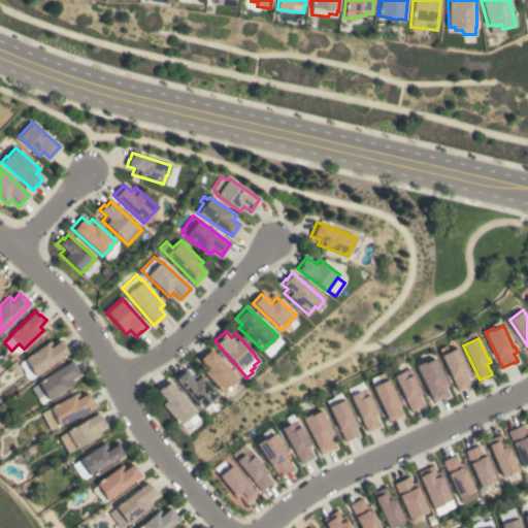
[(50,340),(53,345),(60,339),(69,352),(66,354),(34,375),(28,367),(29,366),(24,359),(50,340)]
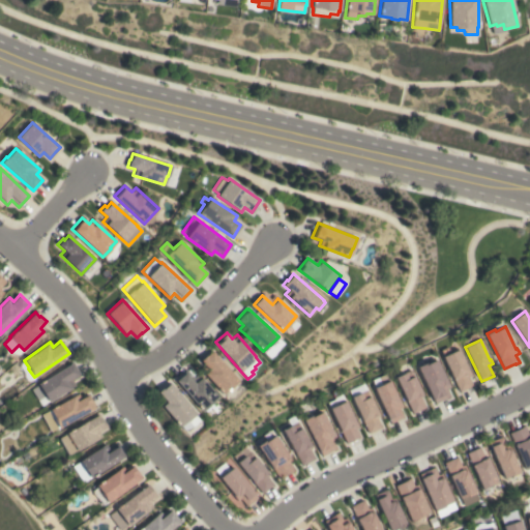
[(452,379),(454,378),(444,356),(458,349),(469,371),(468,371),(471,376),(468,377),(472,385),(460,391),(452,379)]
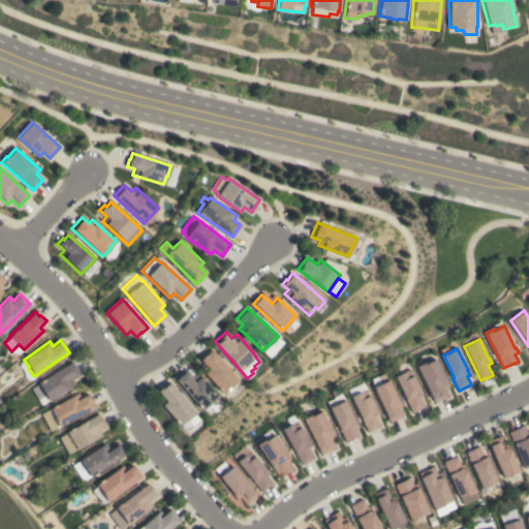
[(238,379),(229,386),(222,393),(200,369),(205,365),(199,360),(211,349),(238,379)]
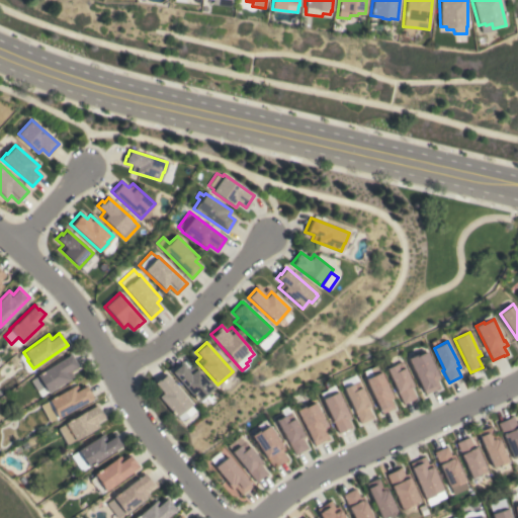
[(409,358),(416,354),(417,356),(427,351),(440,378),(436,379),(439,386),(425,394),(409,358)]
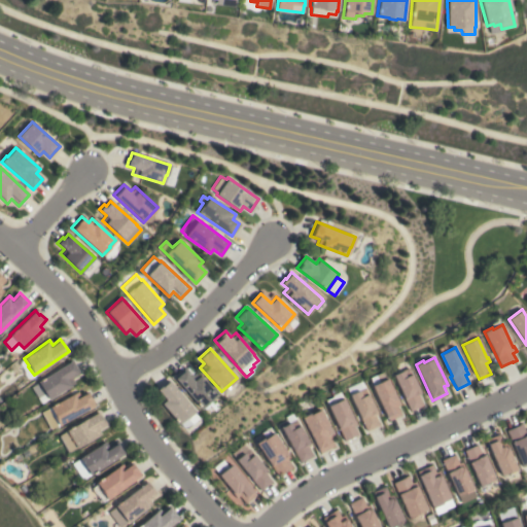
[(71,360),(79,373),(72,378),(74,383),(48,399),(44,393),(37,397),(31,387),(38,383),(37,382),(71,360)]
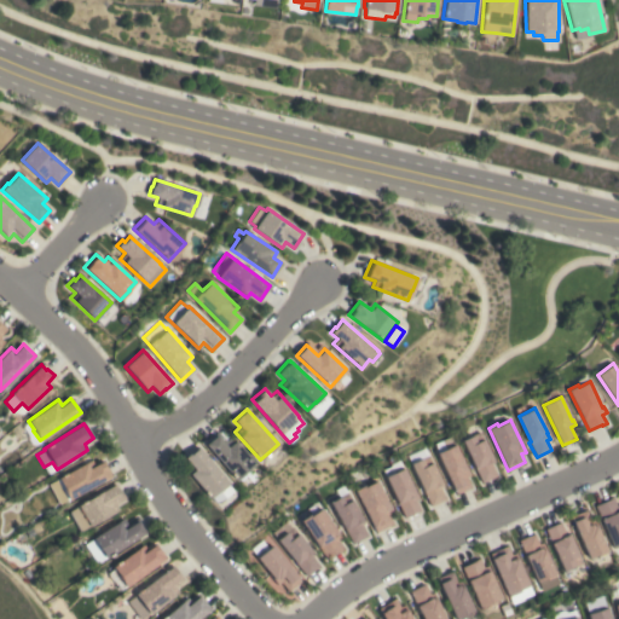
[(204,444),(217,432),(225,440),(230,437),(254,463),(243,472),(246,475),(239,480),(237,478),(235,479),(204,444)]
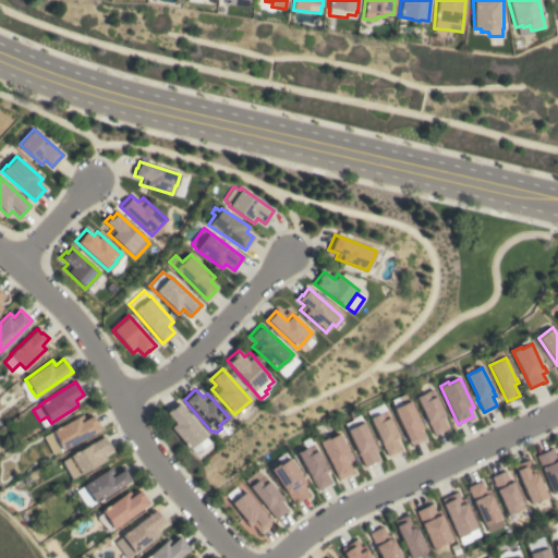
[(416,397),(427,391),(431,399),(436,396),(446,416),(443,417),(448,428),(434,435),(416,397)]
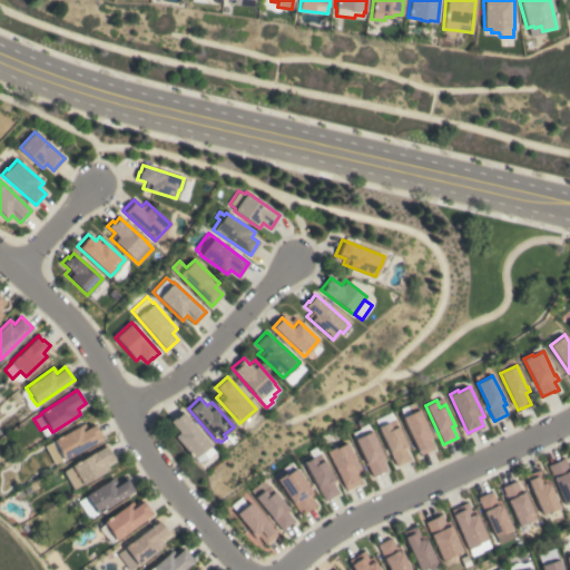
[(415,402),(419,410),(420,410),(432,436),(430,439),(434,448),(421,454),(403,416),(401,409),(415,402)]
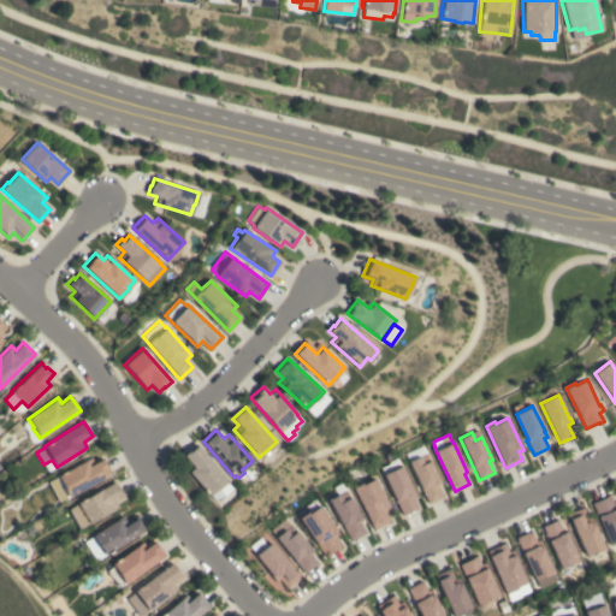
[(227,481),(226,481),(231,489),(223,496),(214,499),(184,467),(189,462),(183,455),(188,451),(189,452),(196,445),(227,481)]
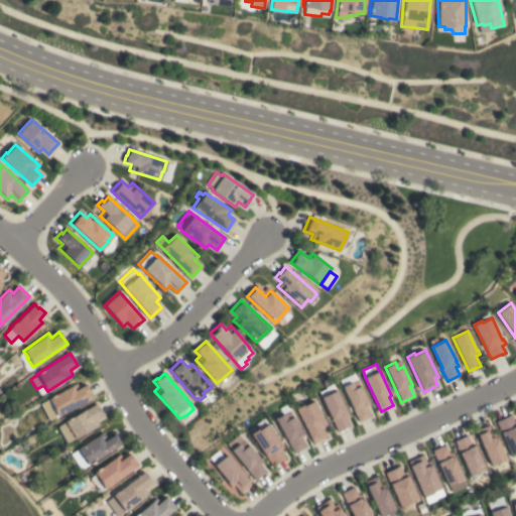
[(359,421),(353,409),(354,409),(343,386),(352,382),(355,388),(360,386),(369,405),(367,406),(371,415),(359,421)]
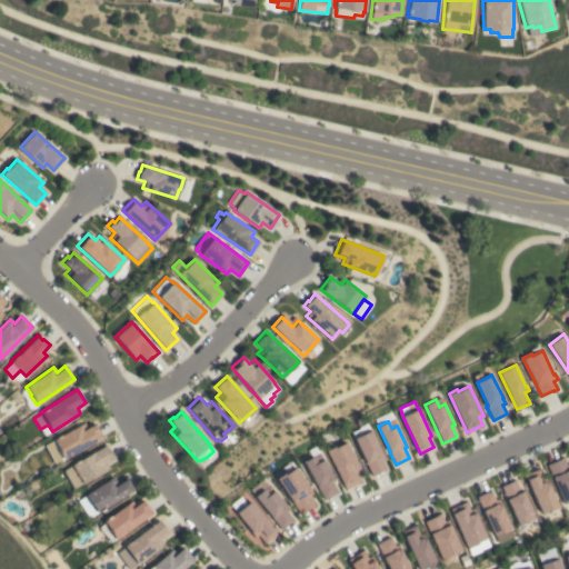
[(100,438),(63,458),(55,463),(45,446),(53,440),(53,439),(83,422),(86,428),(95,422),(102,437),(100,438)]
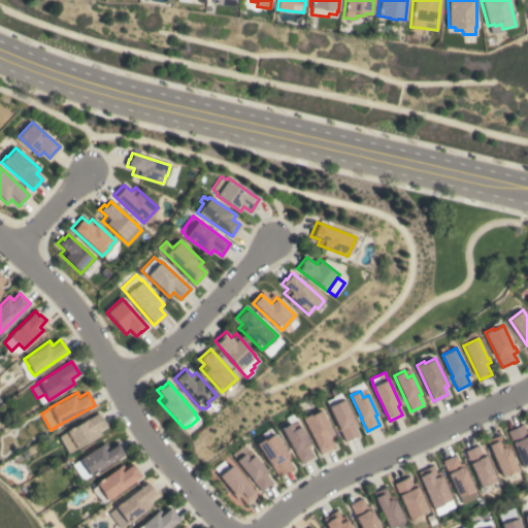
[(339,429),(329,406),(344,399),(357,425),(354,427),(358,435),(344,441),(339,429)]
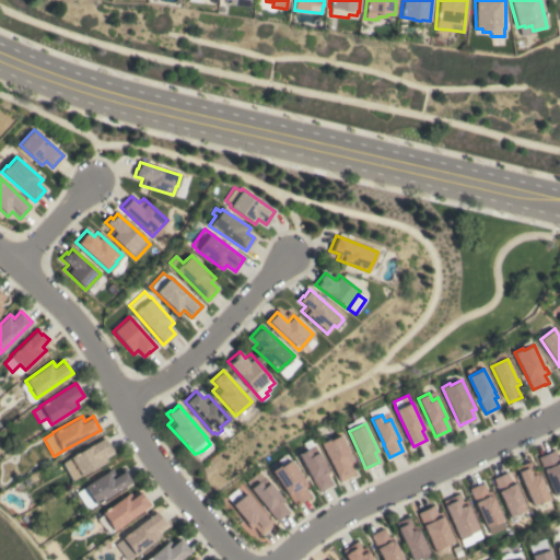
[(322,443),(330,439),(331,440),(341,434),(356,464),(352,466),(356,474),(340,480),(322,443)]
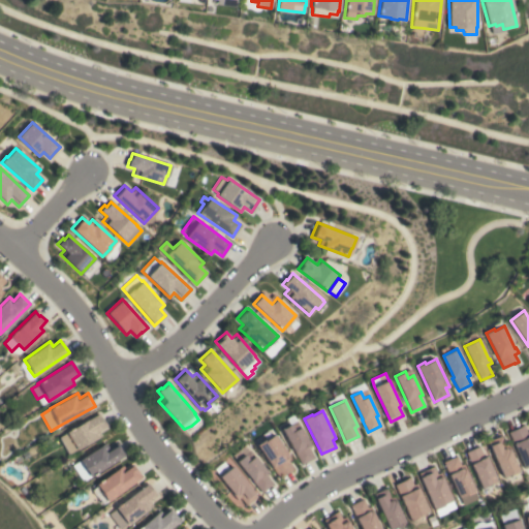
[(68,454),(59,437),(67,433),(66,431),(97,413),(100,419),(101,418),(105,427),(98,431),(100,435),(68,454)]
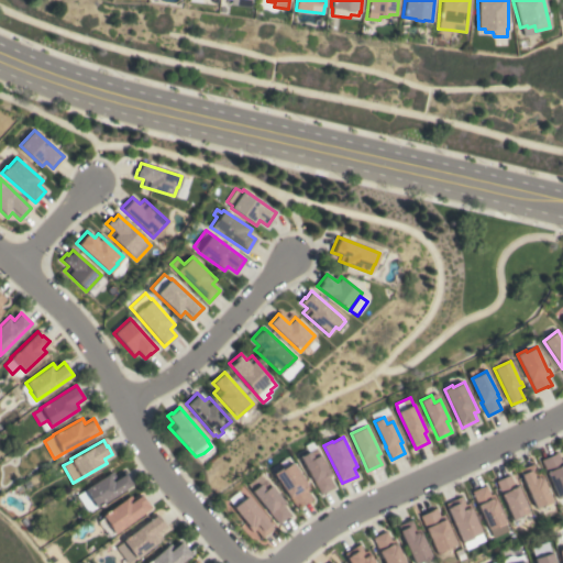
[(320,494),(313,482),(315,482),(300,456),(316,448),(331,475),(328,476),(333,487),(320,494)]
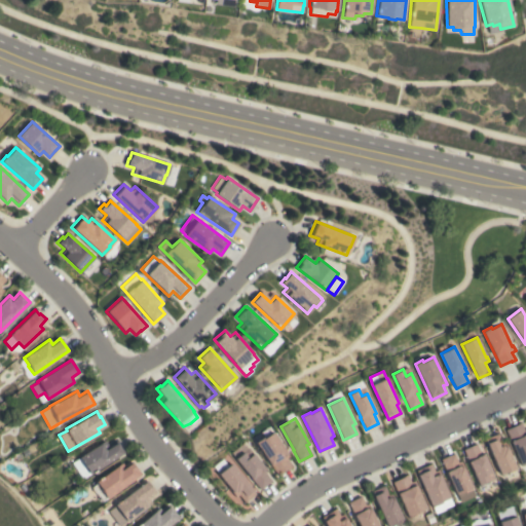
[(511,441),(505,429),(521,422),(524,429),(525,428),(525,463),(522,465),(511,441)]
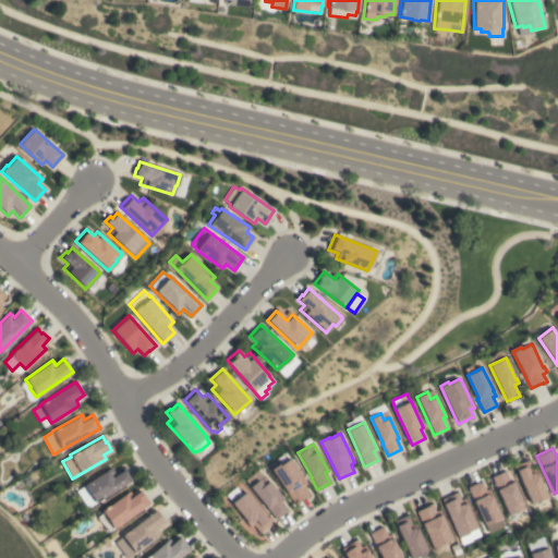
[(308,485),(304,487),(310,495),(305,497),(304,496),(294,504),(287,493),(288,492),(271,469),(279,463),(280,465),(290,458),(308,485)]
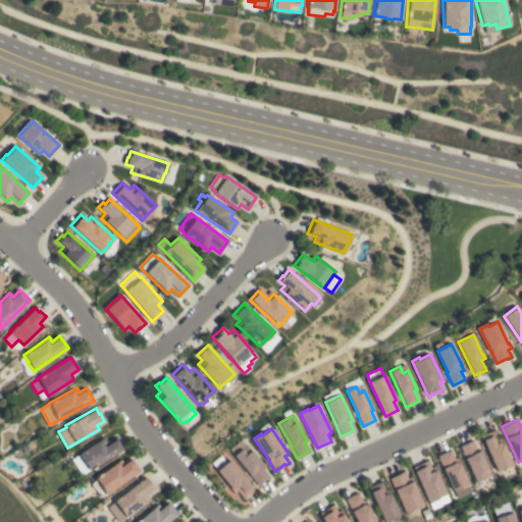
[(483,440),(493,435),(491,431),(493,429),(498,439),(502,437),(506,448),(505,448),(513,466),(506,469),(505,467),(497,470),(483,440)]
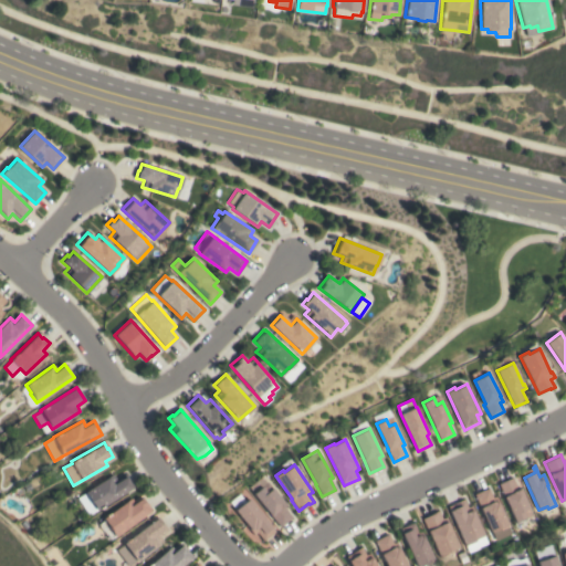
[(88,515),(77,498),(85,493),(85,491),(112,474),(116,480),(125,474),(133,486),(88,515)]
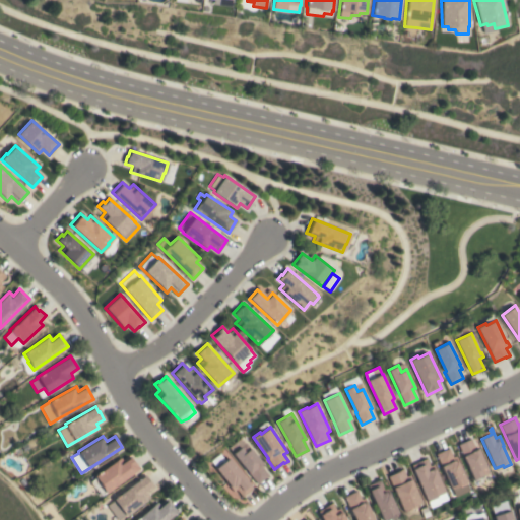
[(258,484),(248,473),(250,472),(229,448),(242,437),(263,463),(262,463),(264,465),(261,467),(268,475),(258,484)]
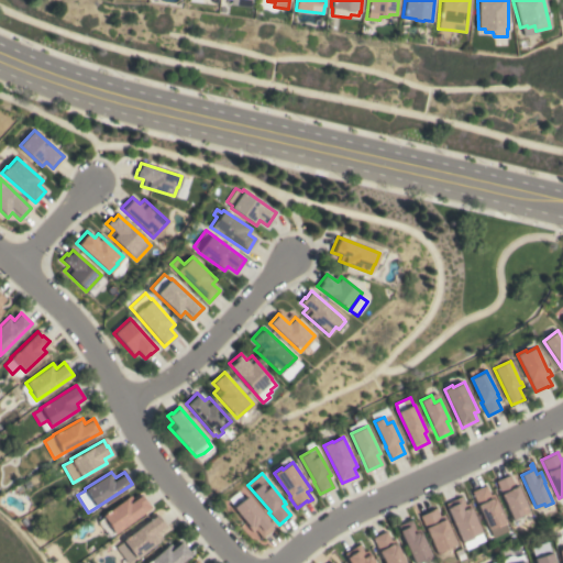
[(501,494),(501,495),(495,481),(509,475),(515,486),(518,485),(530,511),(523,515),(512,519),(501,494)]
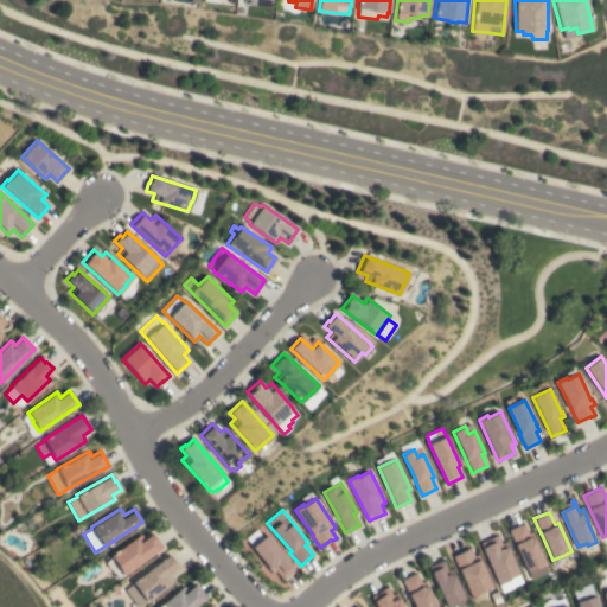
[(516,545),(515,545),(508,529),(524,523),(529,534),(532,531),(545,562),(544,562),(544,564),(537,568),(536,567),(526,570),(516,545)]
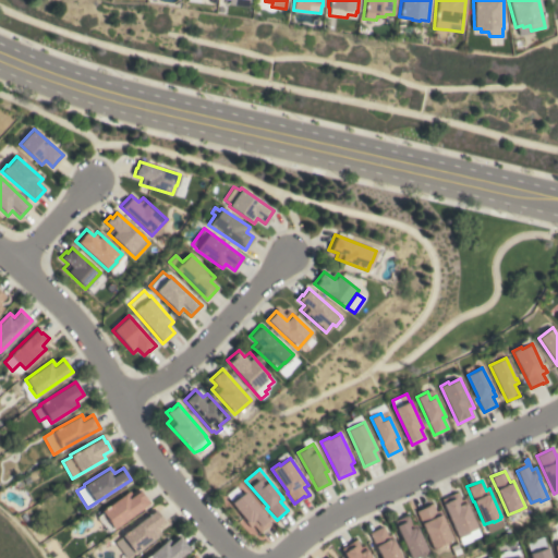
[(109,531),(108,529),(106,531),(105,529),(106,526),(98,516),(104,512),(101,510),(129,490),(132,496),(141,489),(149,502),(109,531)]
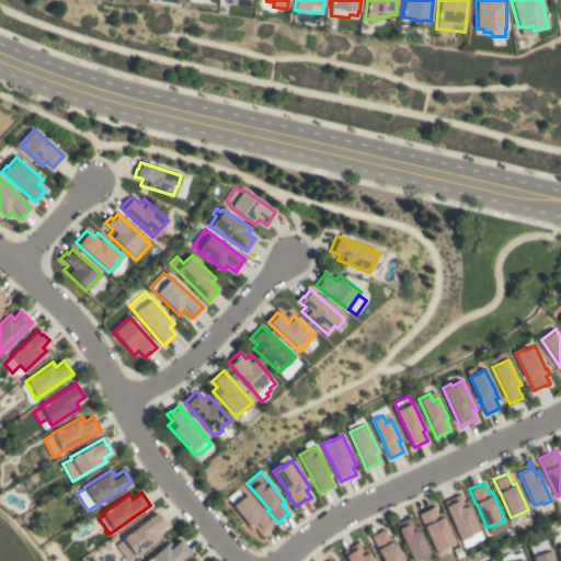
[(273,527),(261,536),(254,527),(252,529),(248,525),(248,524),(233,505),(248,494),(273,527)]
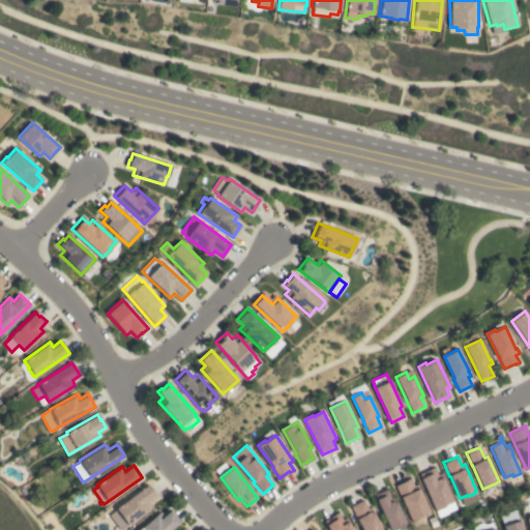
[(419,474),(434,467),(437,474),(440,472),(442,477),(443,476),(453,501),(452,501),(455,507),(445,511),(446,512),(438,517),(419,474)]
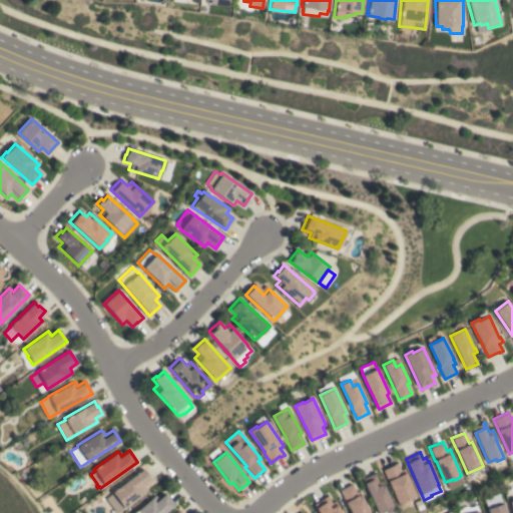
[(383,470),(395,464),(398,462),(401,470),(404,469),(416,495),(408,499),(408,500),(399,504),(383,470)]
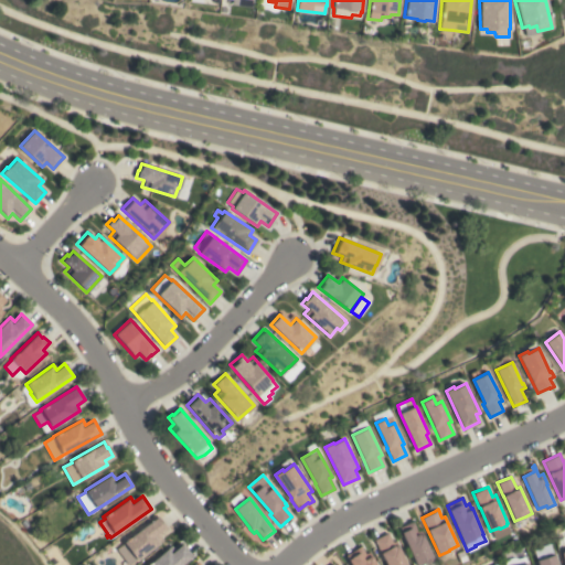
[(158,516),(168,529),(159,535),(162,540),(129,564),(117,548),(125,543),(124,542),(158,516)]
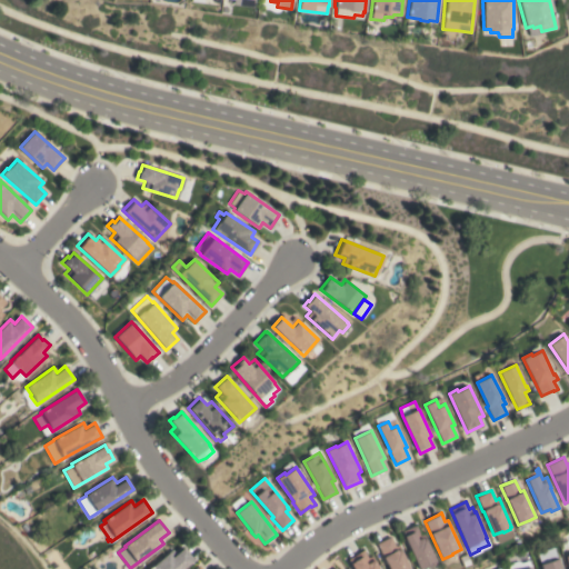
[(419,568),(402,530),(416,525),(420,535),(423,533),(436,561),(435,561),(436,563),(428,567),(427,566),(419,568)]
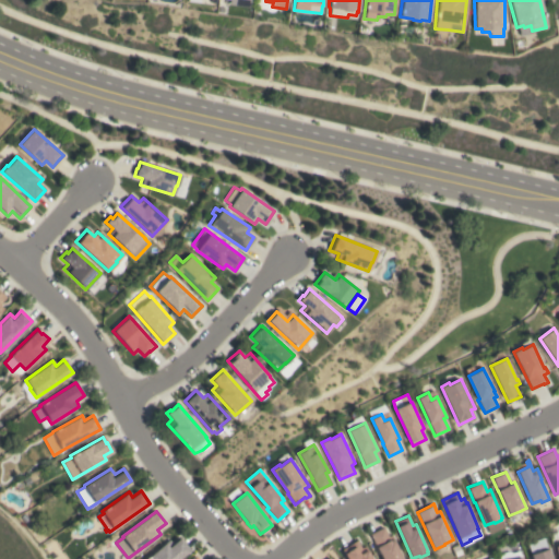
[(382,558),(369,534),(383,526),(388,536),(391,535),(403,558),(382,558)]
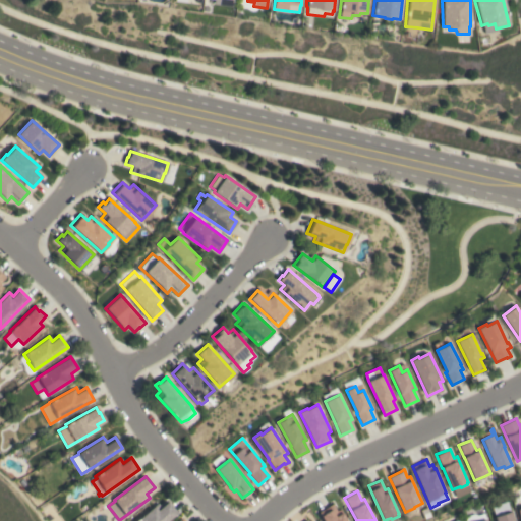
[(135,520),(157,503),(161,508),(168,501),(177,512),(166,520),(135,520)]
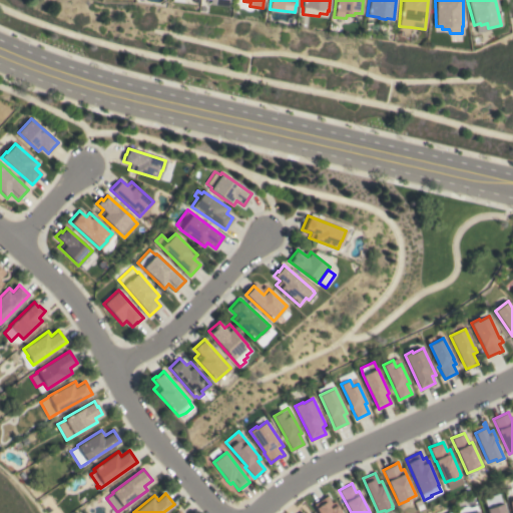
[(492,497),(491,496),(500,493),(505,512),(489,512),(485,499),(492,497)]
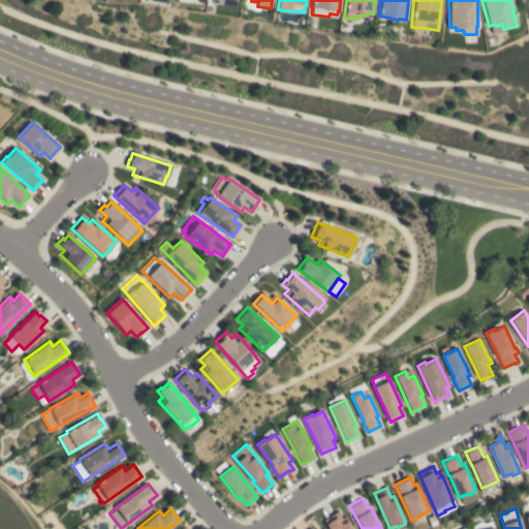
[(351,528),(329,528),(323,519),(337,510),(342,519),(345,517),(347,520),(346,520),(351,528)]
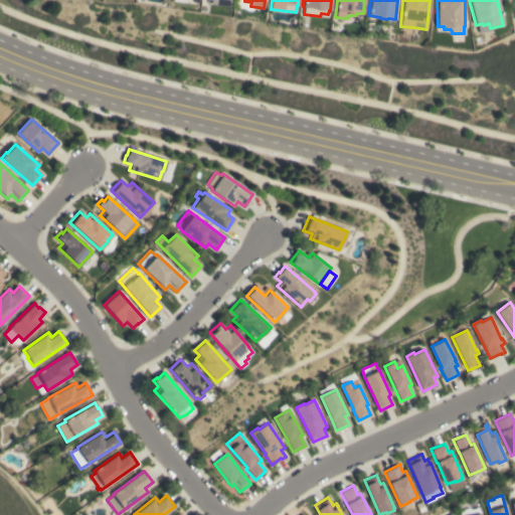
All buildings are outlined.
